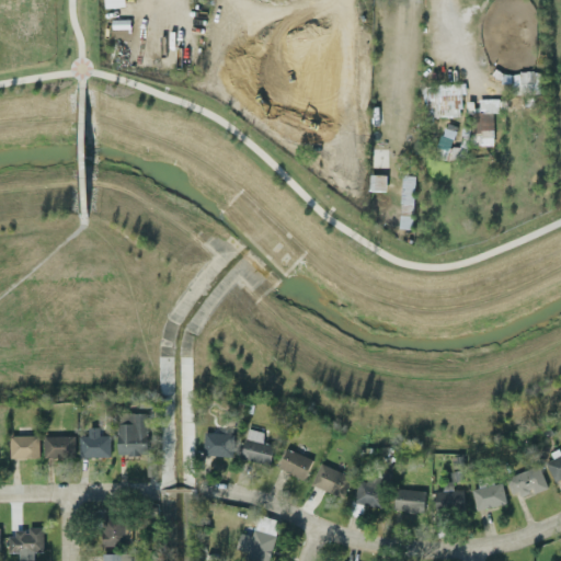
[(512,94),(539,93),(539,71),(511,72),(512,94)]
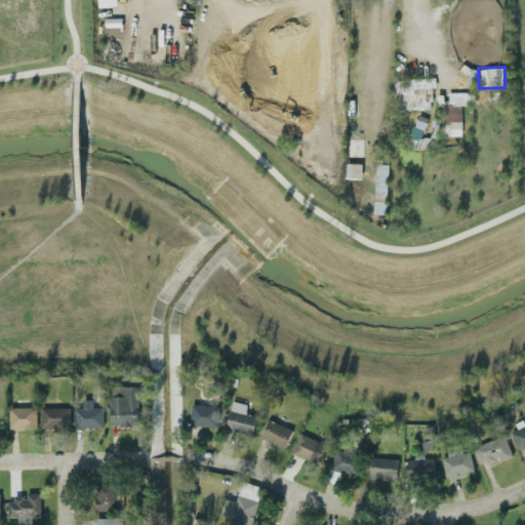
[(396,109),(431,108),(430,87),(435,87),(434,78),(396,79),(396,109)]
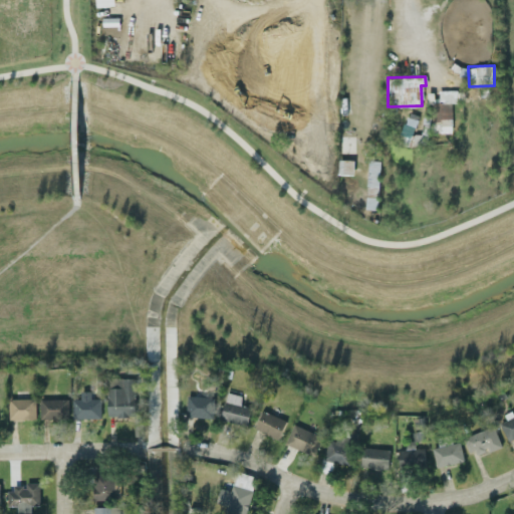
[(451,133),(451,102),(456,102),(456,90),(437,90),(436,132),(451,133)]
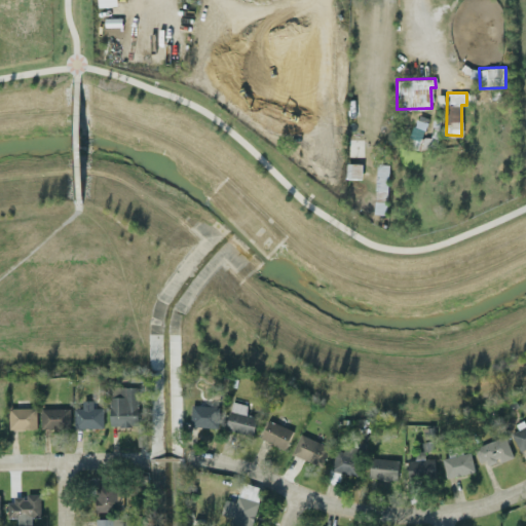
[(425,117),(414,115),(409,146),(420,148),(425,117)]
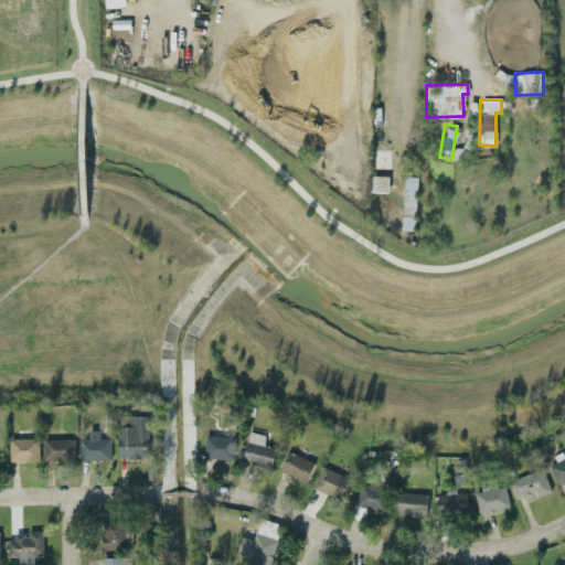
[(371,191),(387,192),(388,176),(372,176),(371,191)]
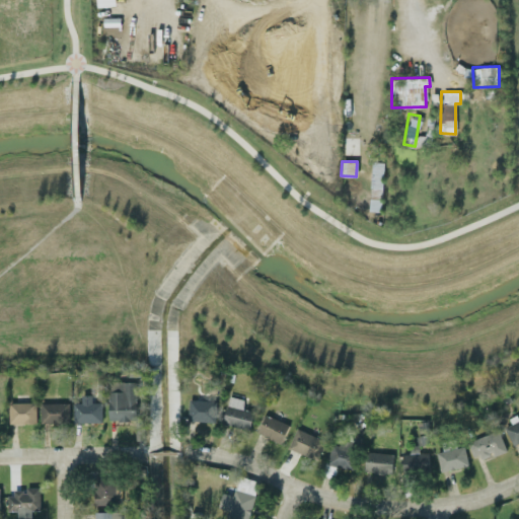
[(135,420),(136,381),(107,381),(107,420),(135,420)]
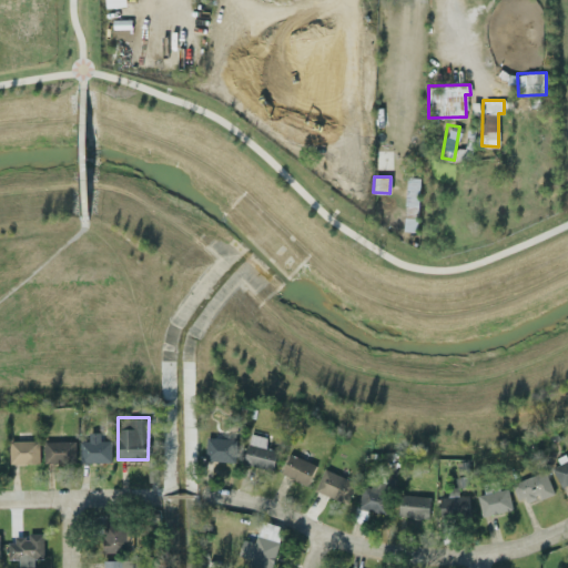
[(264,447),(266,436),(249,433),(244,464),(273,468),(276,448),(264,447)]
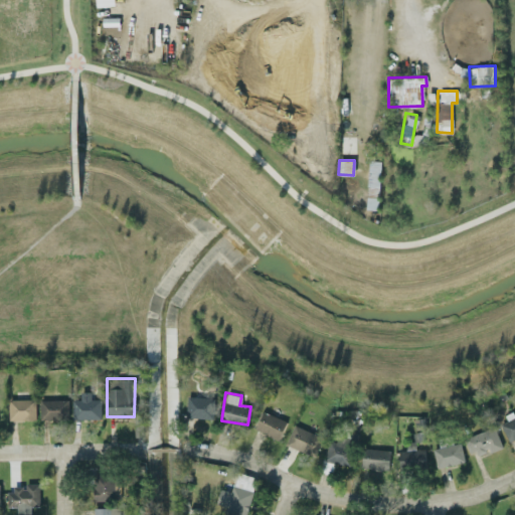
[(186,417),(213,417),(213,394),(186,394),(186,417)]
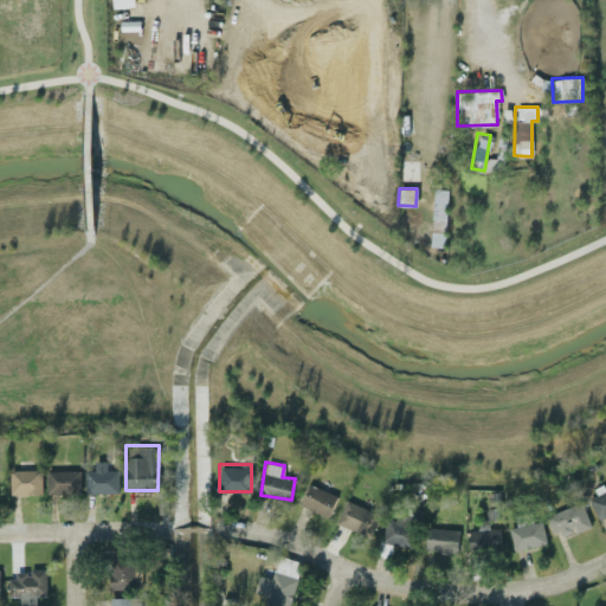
[(42,494),(42,469),(10,469),(10,494),(42,494)]
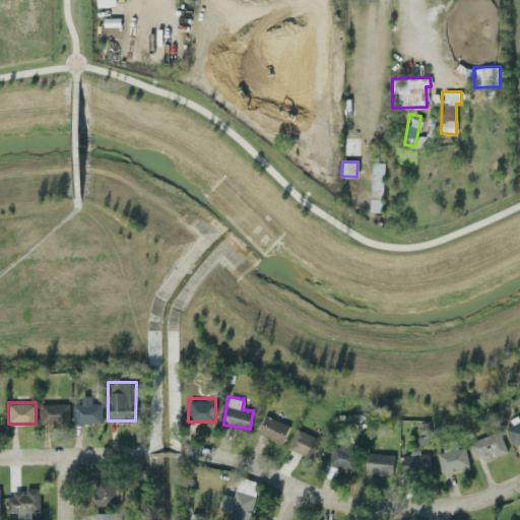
[(102,421),(101,402),(72,403),(73,423),(102,421)]
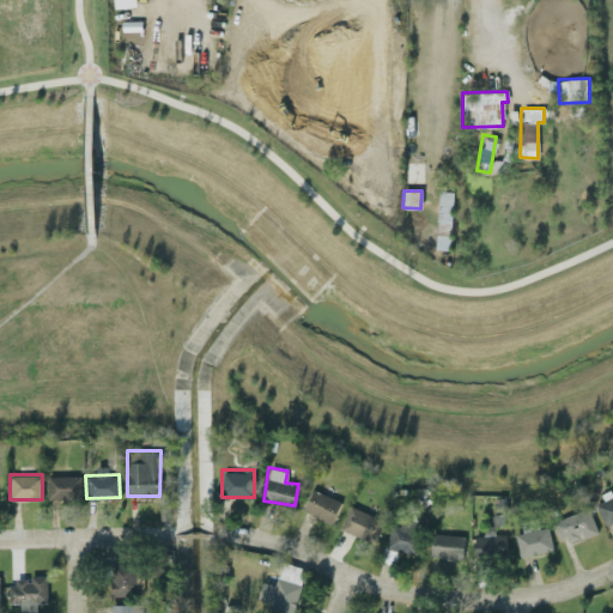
[(47,475),(47,499),(79,499),(80,475),(47,475)]
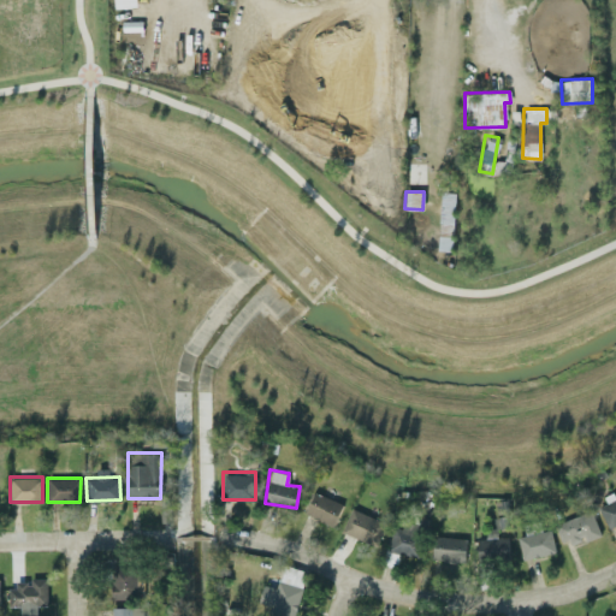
[(303,514),(332,526),(342,503),(313,491),(303,514)]
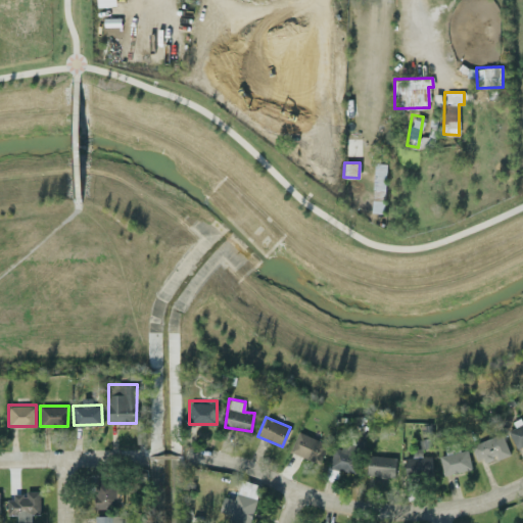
[(327,442),(297,431),(289,450),(319,463),(327,442)]
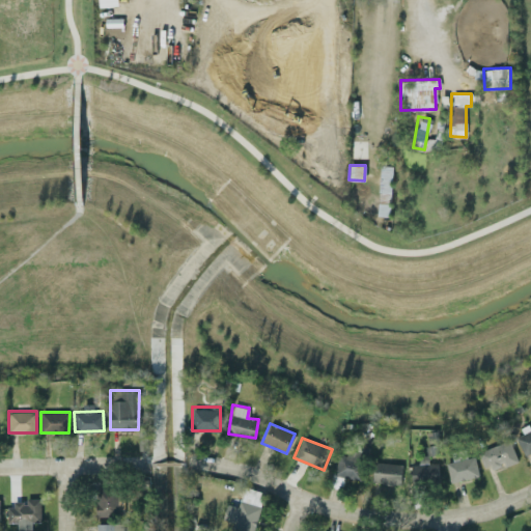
[(490,473),(518,460),(508,439),(480,451),(490,473)]
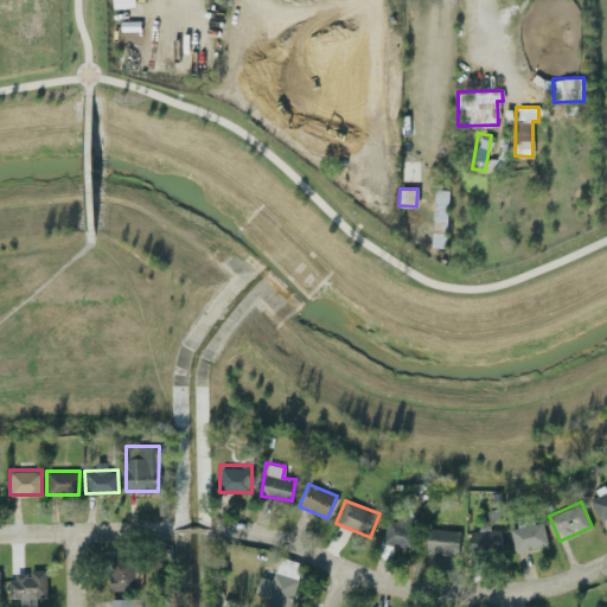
[(395,521),(388,518),(382,542),(410,548),(417,518),(397,513),(395,521)]
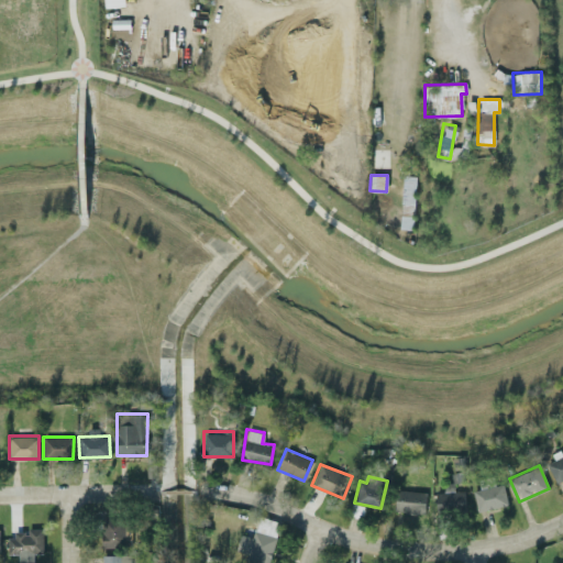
[(464,510),(464,490),(453,490),(452,483),(443,484),(443,490),(435,492),(437,511),(464,510)]
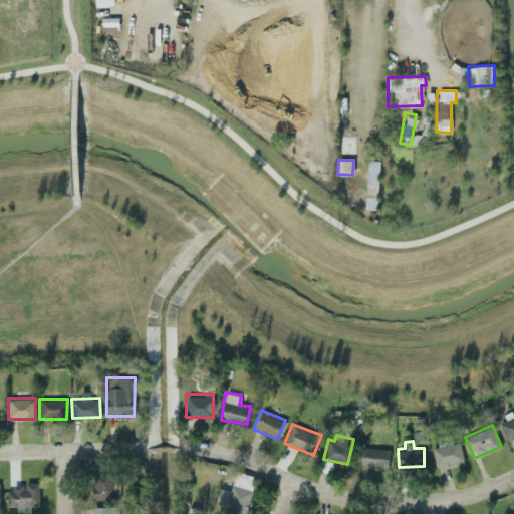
[(435,465),(463,461),(460,442),(432,446),(435,465)]
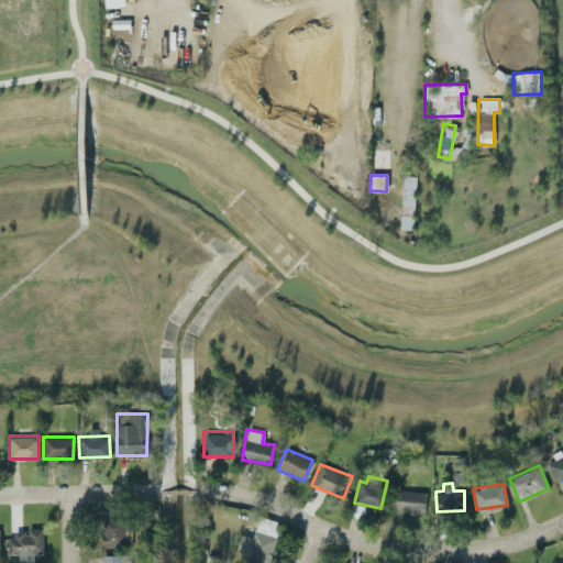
[(426,511),(426,490),(395,489),(395,510),(426,511)]
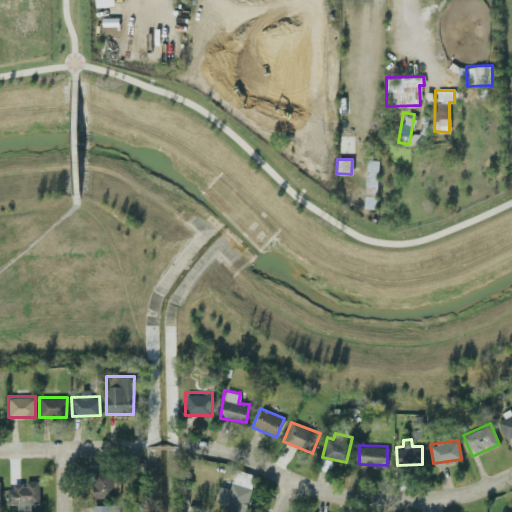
[(218,485),(214,500),(226,503),(224,511),(243,511),(254,473),(235,469),(230,488),(218,485)]
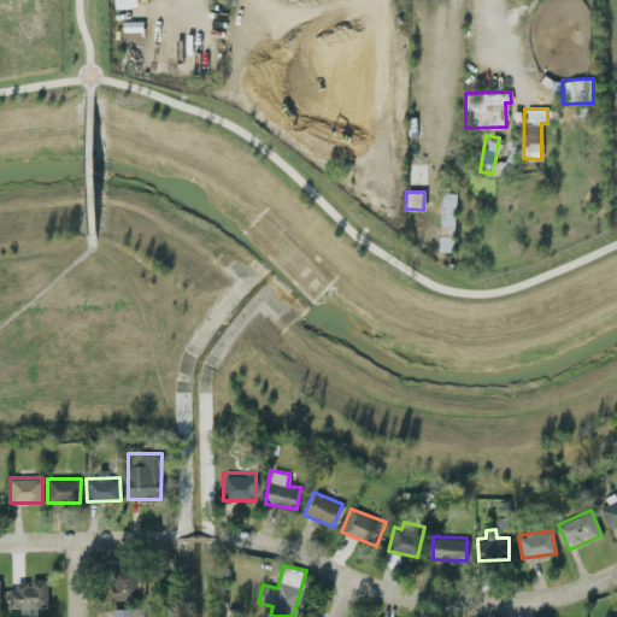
[(141,598),(140,568),(111,569),(112,599),(141,598)]
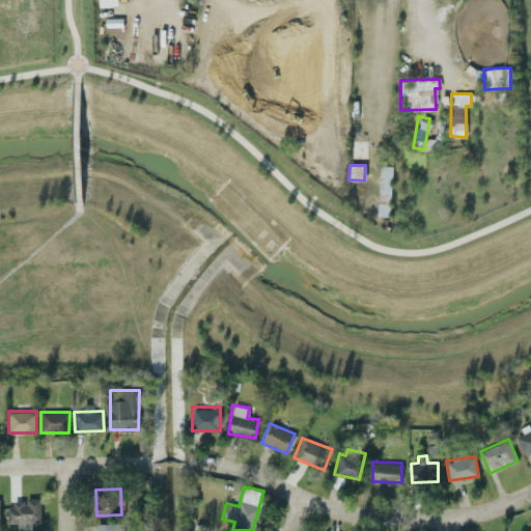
[(6,522),(17,522),(17,529),(31,529),(31,521),(39,521),(40,498),(26,498),(26,503),(6,503),(6,522)]
